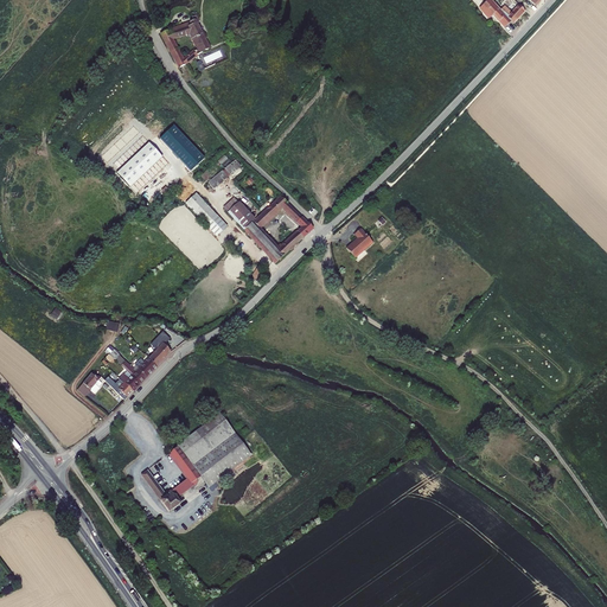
[(490,14),(499,4),(494,0),(487,0),(489,2),(484,7),(490,14)]
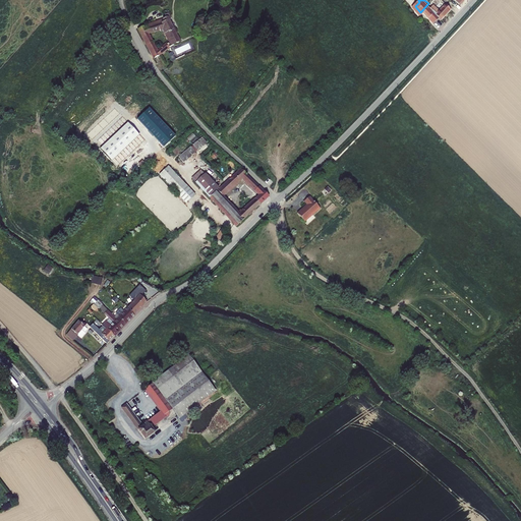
[(422,16),(424,14),(427,12),(431,16),(430,17),(436,23),(442,17),(439,14),(439,13),(438,12),(432,7),(428,3),(420,12),(419,13),(422,16)]
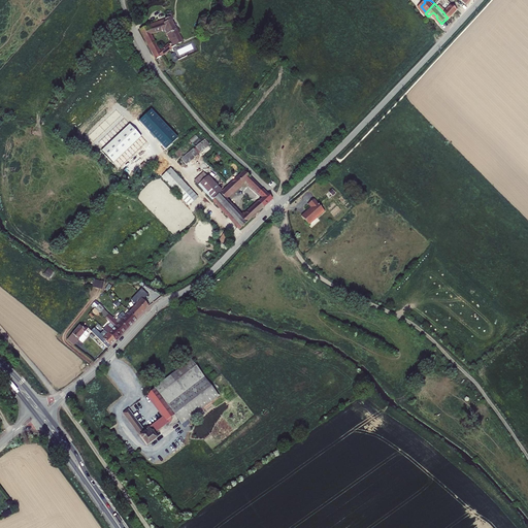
[(448,18),(450,21),(459,9),(453,4),(447,12),(439,6),(438,7),(443,12),(444,13),(444,14),(448,18)]
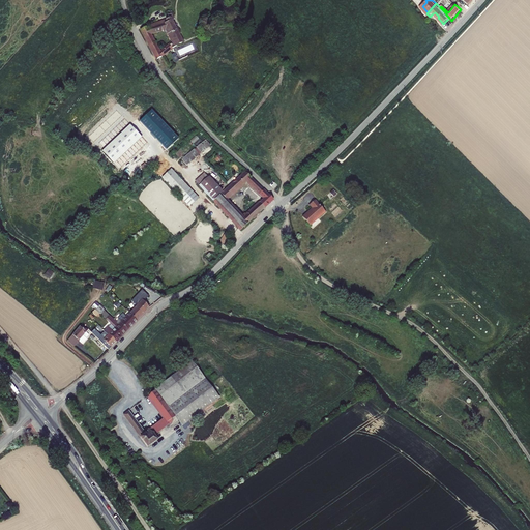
[(435,12),(432,15),(442,25),(443,24),(438,18),(439,17),(435,12)]
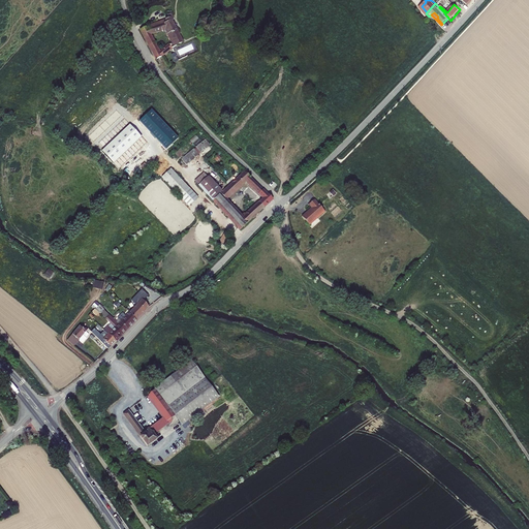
[(169,54),(176,48),(185,43),(172,17),(149,27),(143,31),(159,62),(169,54)]
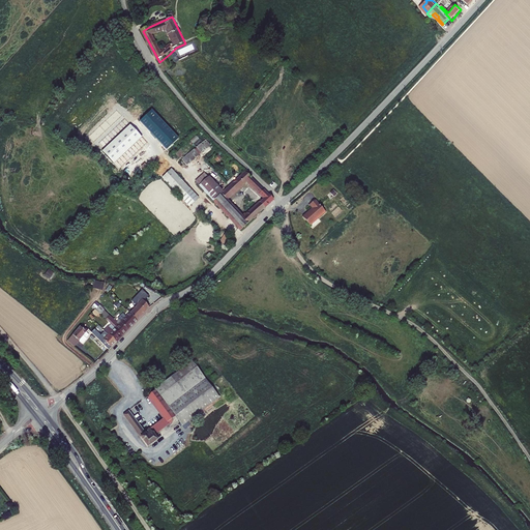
[(141,121),(168,150),(180,139),(153,110),(141,121)]
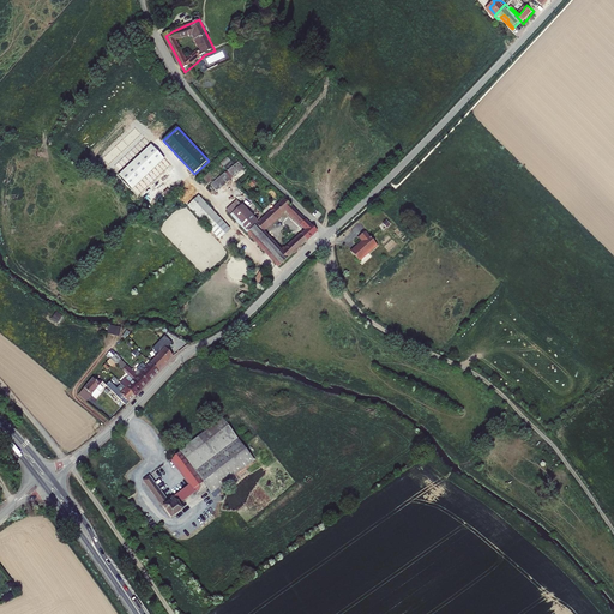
[(345,161),(361,144),(354,139),(339,155),(345,161)]
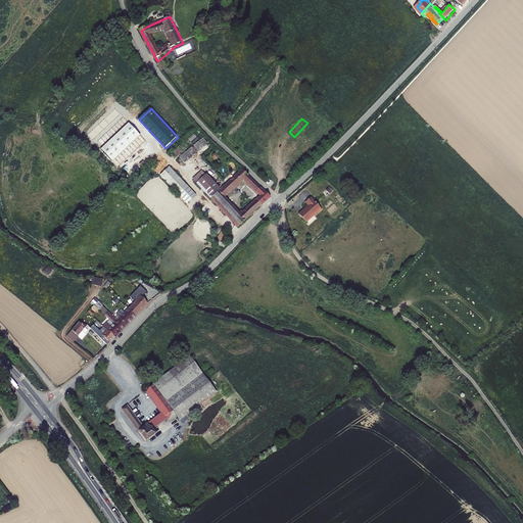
[(207,134),(193,146),(198,151),(211,139),(207,134)]
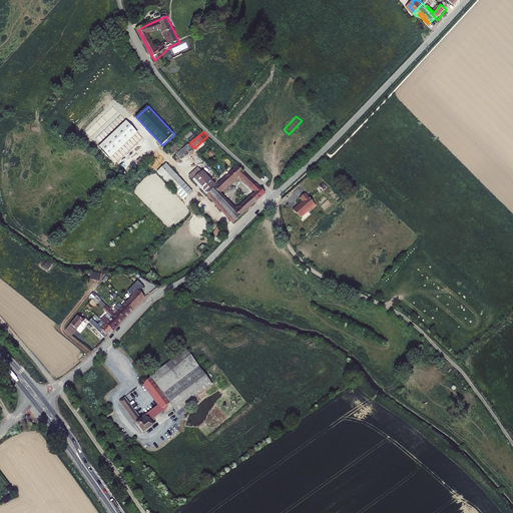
[(137,151),(135,153),(141,162),(148,156),(147,155),(149,153),(142,145),(136,150),(137,151)]
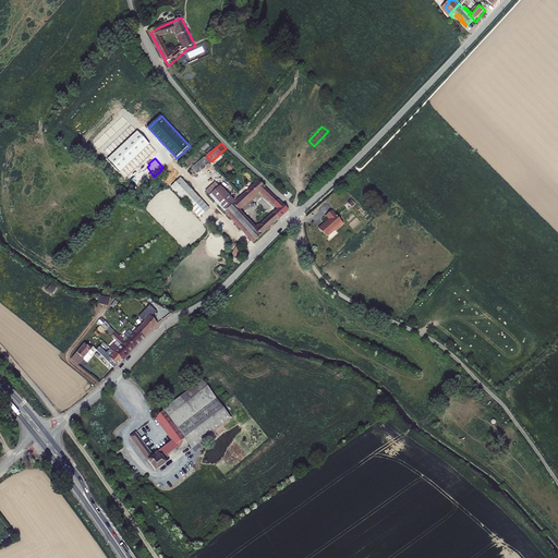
[(204,158),(192,169),(197,174),(209,164),(204,158)]
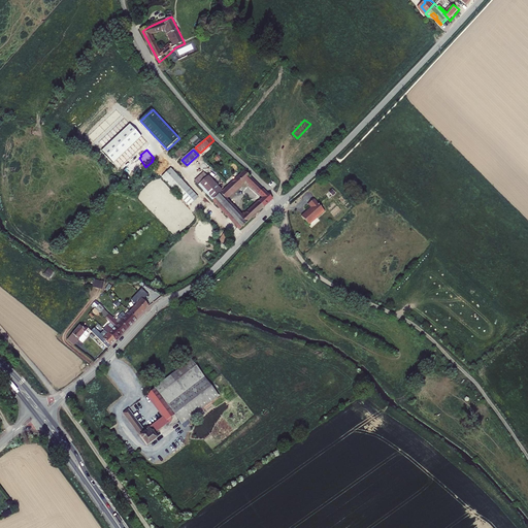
[(218,152),(216,154),(218,157),(217,157),(221,161),(224,158),(220,154),(220,155),(218,152)]
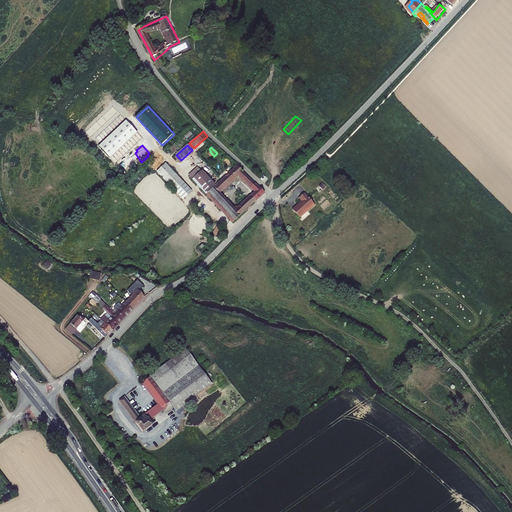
[(157,172),(184,199),(193,191),(166,164),(157,172)]
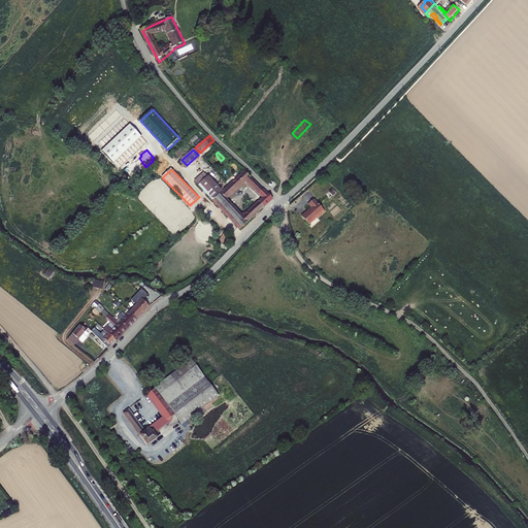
[(248,180),(261,193),(266,188),(246,170),(230,185),(215,200),(243,228),(267,205),(261,200),(248,213),(245,211),(243,213),(229,199),(248,180)]
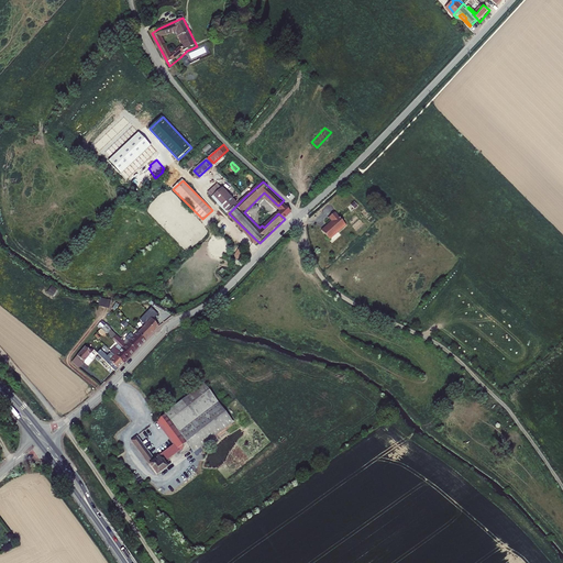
[(219,185),(210,194),(229,213),(245,197),(240,191),(233,199),(219,185)]
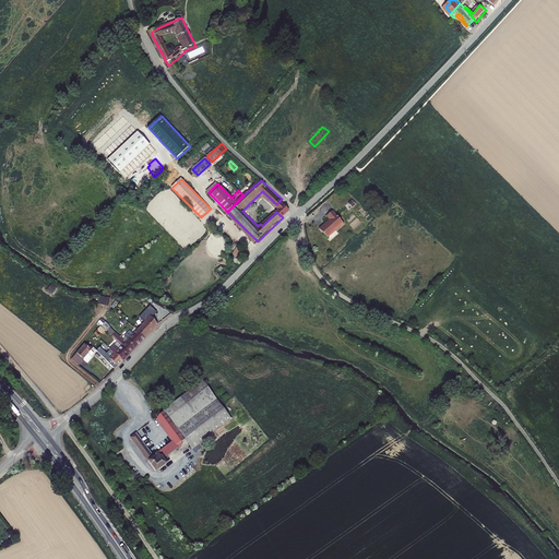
[(336,211),(331,216),(334,219),(323,229),(332,238),(347,223),(336,211)]
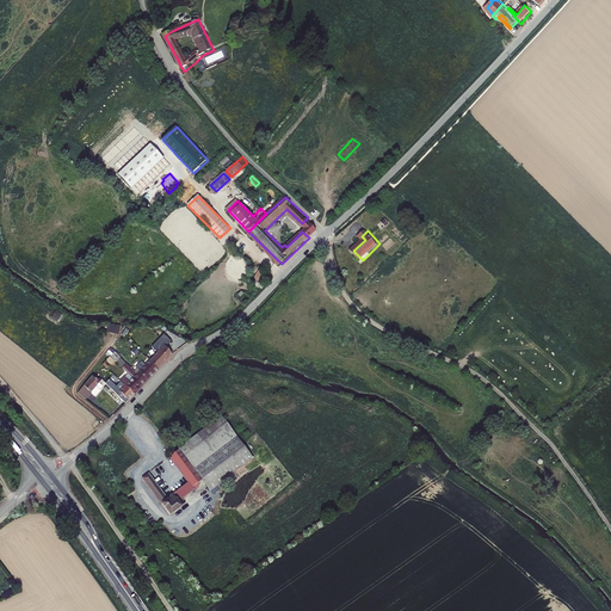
[(162,337),(159,341),(164,346),(168,341),(162,337)]
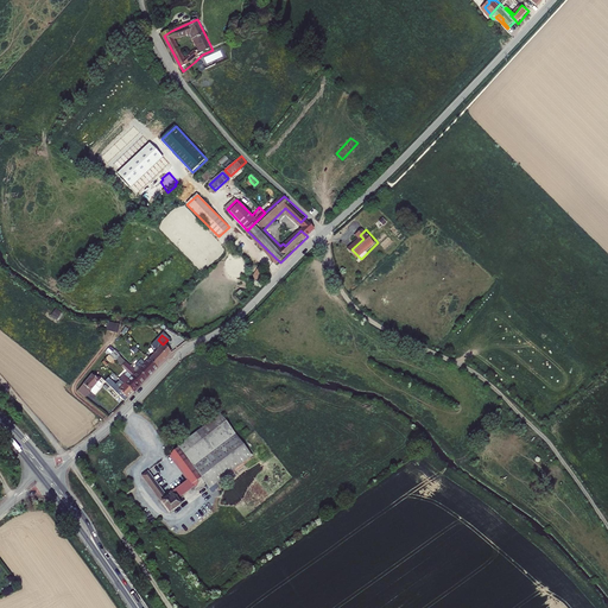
[(115,348),(118,349),(125,341),(127,339),(126,336),(115,348)]
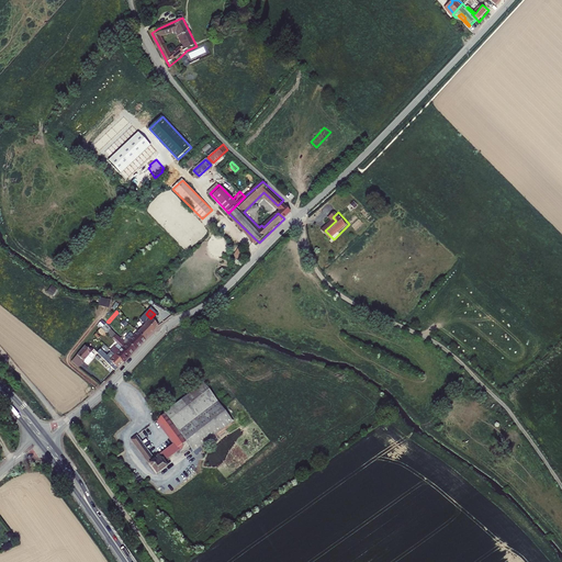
[(158,325),(150,318),(138,332),(146,339),(158,325)]
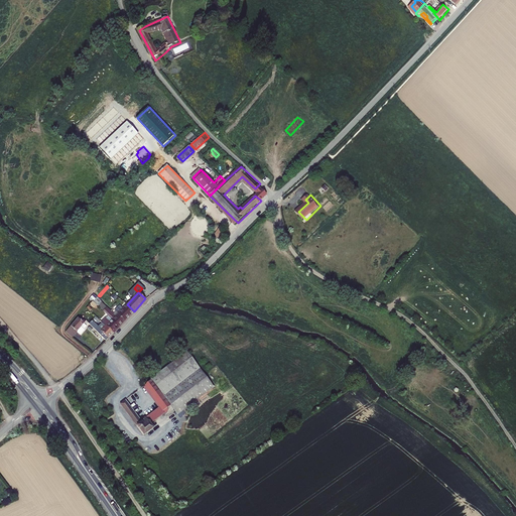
[(118,313),(125,320),(134,311),(127,304),(118,313)]
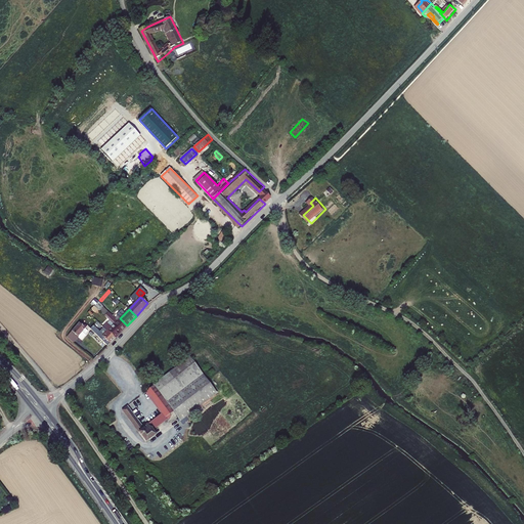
[(108,313),(104,316),(106,318),(110,321),(113,323),(121,332),(127,325),(120,318),(118,321),(108,313)]
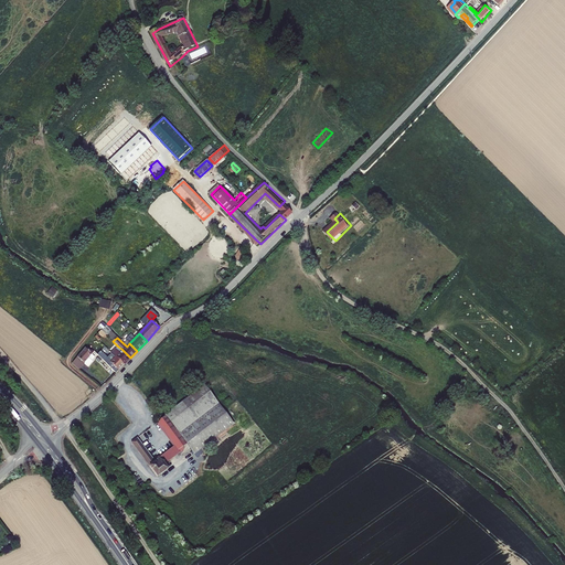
[(85,363),(87,360),(89,356),(93,354),(94,352),(87,347),(86,349),(85,348),(76,359),(83,365),(85,363)]
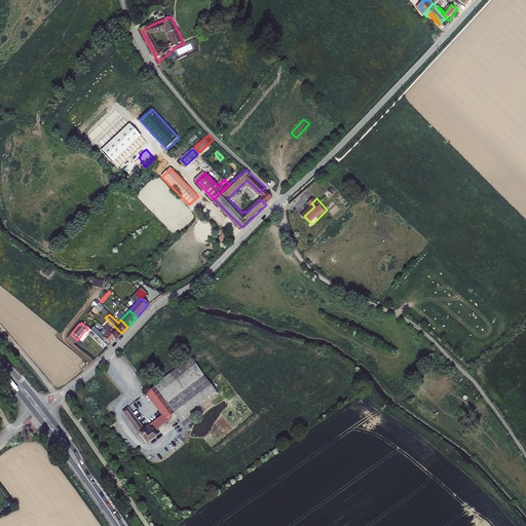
[(108,332),(115,339),(121,333),(113,325),(110,323),(108,325),(104,329),(108,333),(108,332)]
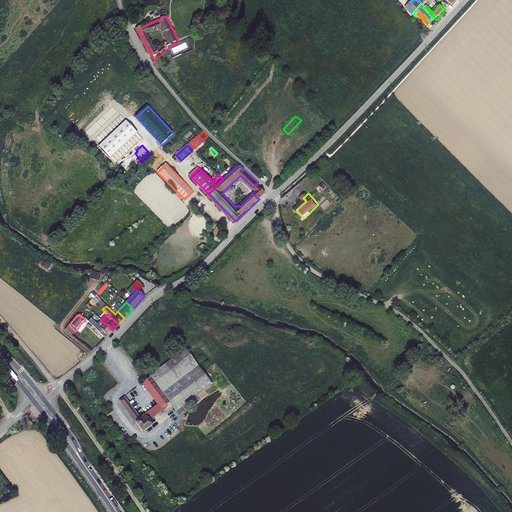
[(105,338),(112,330),(105,323),(105,324),(101,320),(97,325),(99,327),(97,330),(105,338)]
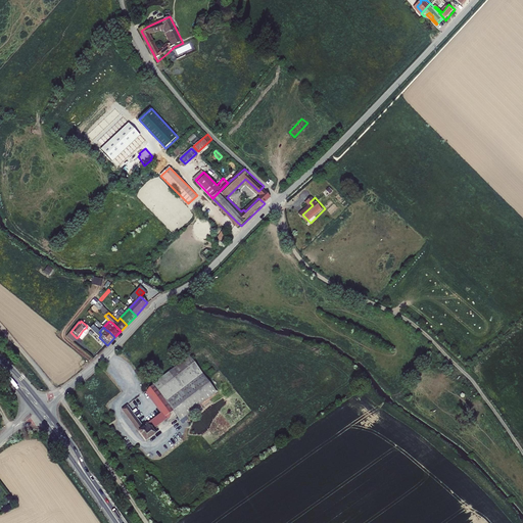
[(81,333),(79,336),(80,337),(87,329),(86,328),(83,330),(81,333)]
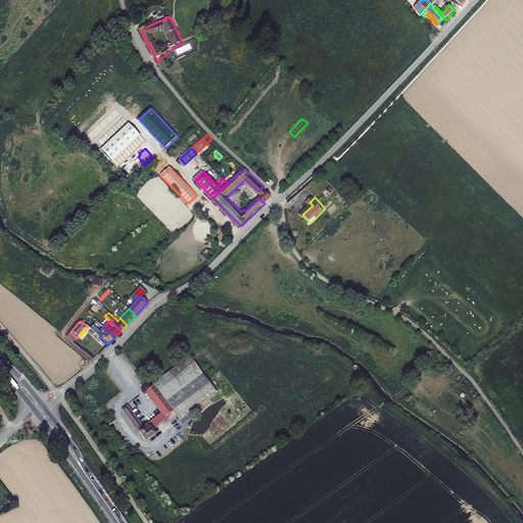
[(127,405),(122,409),(146,441),(156,434),(153,429),(167,419),(165,417),(174,412),(180,421),(218,392),(190,357),(152,384),(153,385),(146,391),(161,413),(143,426),(127,405)]
